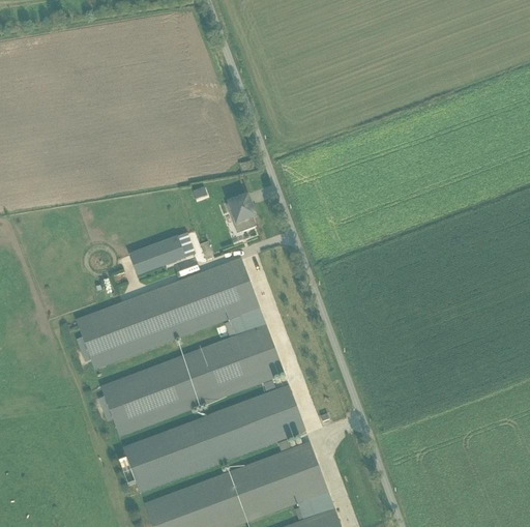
[(237,232),(256,225),(253,216),(256,215),(247,192),(225,200),(237,232)]
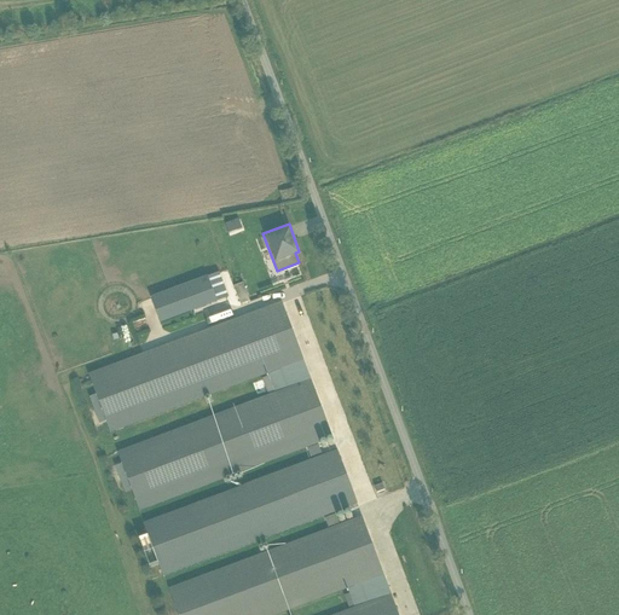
[(165,291),(173,319),(233,301),(225,272),(165,291)]
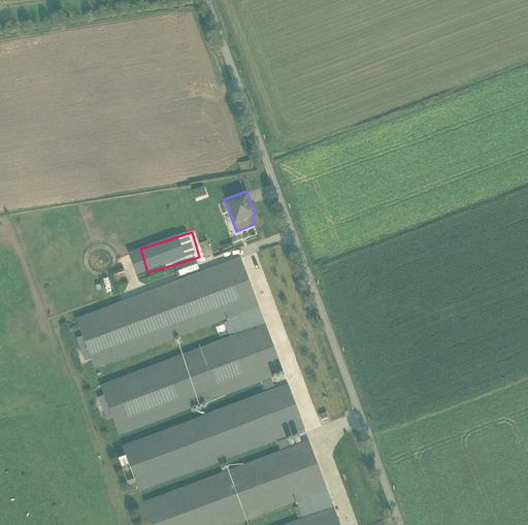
[(218,258),(226,256),(219,238),(211,241),(218,258)]
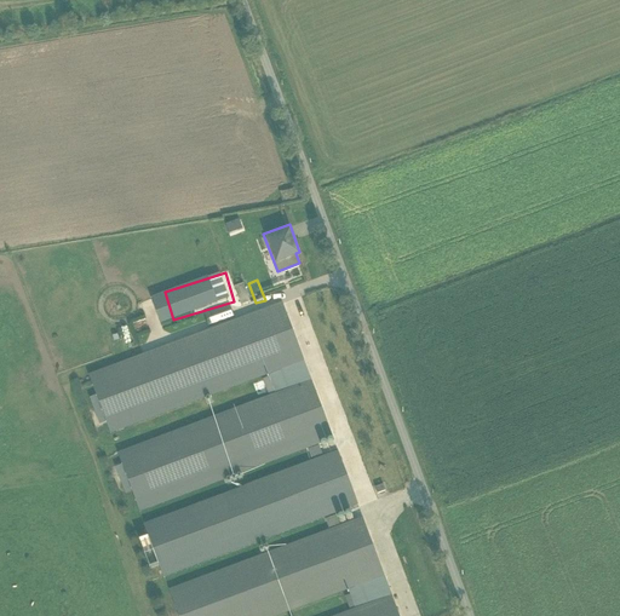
[(116,449),(139,510),(333,439),(283,301),(87,373),(108,431),(264,374),(271,393),(116,449)]
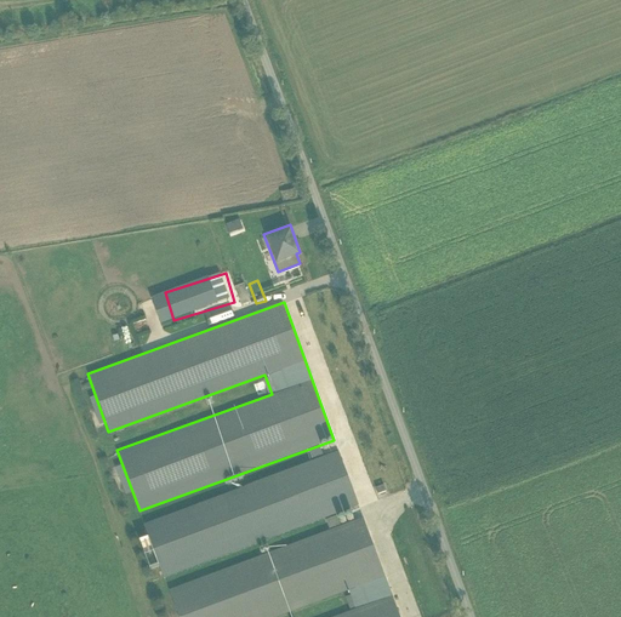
[(359,501),(339,450),(144,525),(165,576),(359,501)]
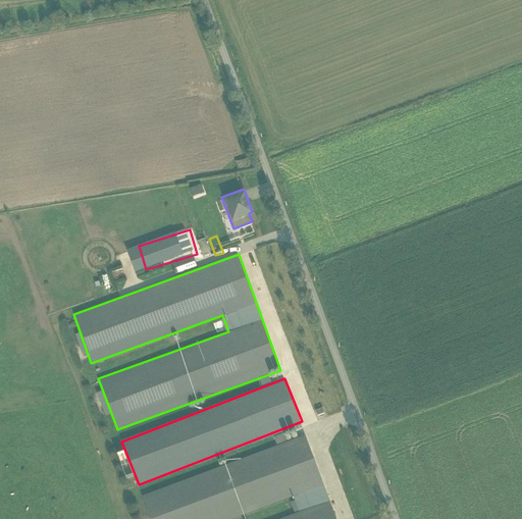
[(328,407),(329,413),(337,411),(335,405),(328,407)]
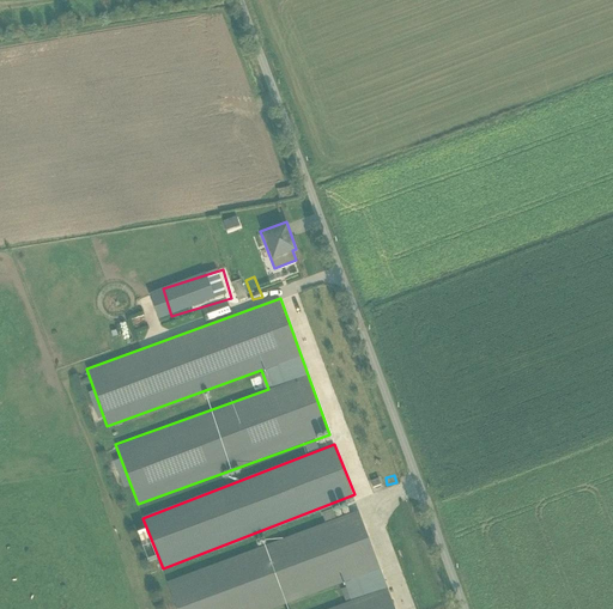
[(327,608),(399,608),(362,509),(164,582),(174,608),(272,608),(345,583),(351,601),(327,608)]
